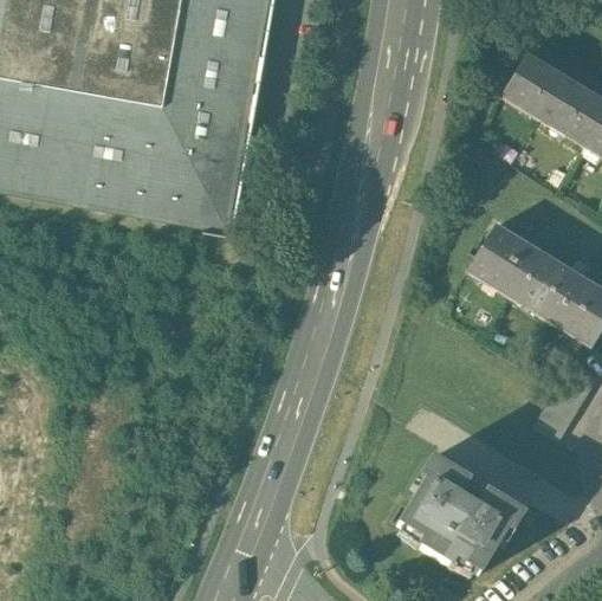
[(182,0),(164,105),(0,76),(0,189),(233,231),(248,142),(273,0),(182,0)]
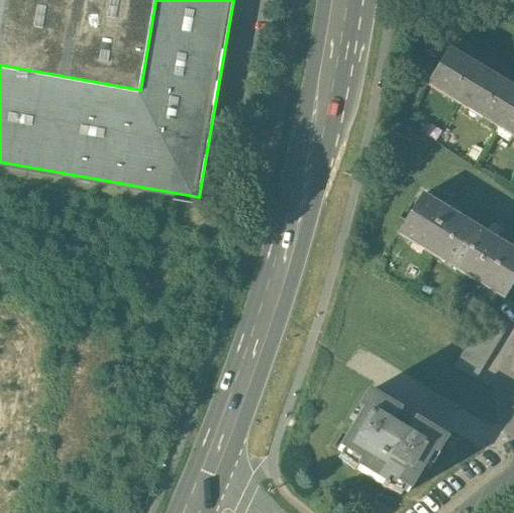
[(6,0),(0,37),(0,65),(140,90),(156,0),(6,0)]
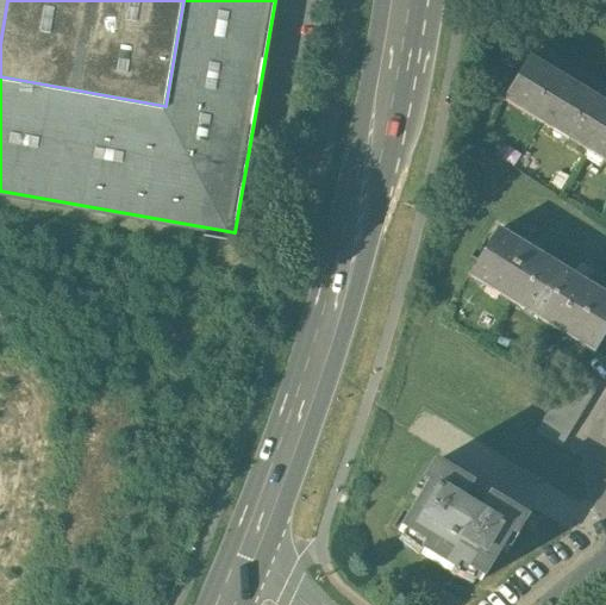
[(589,149),(605,120),(605,100),(532,56),(506,98),(589,149)]
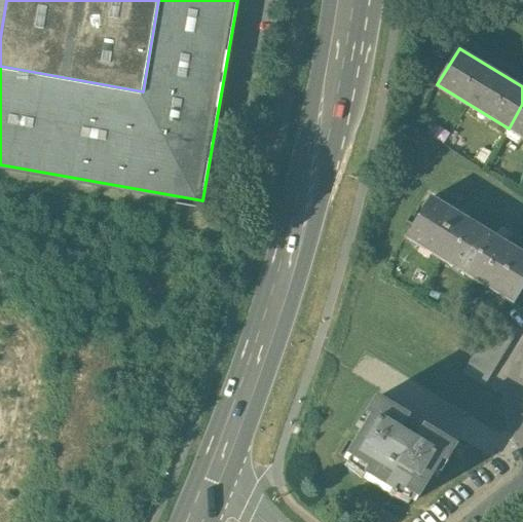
[(522,104),(509,128),(522,137),(522,104)]
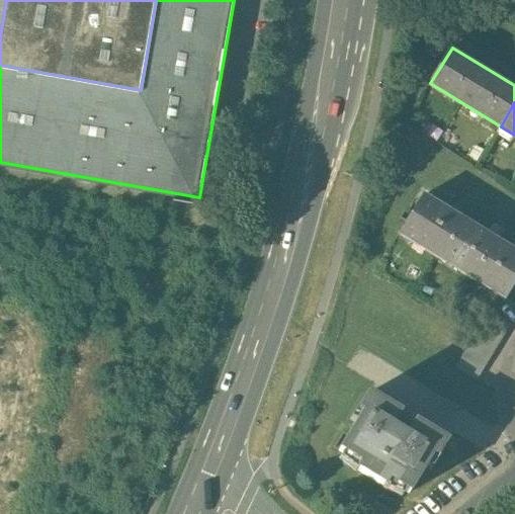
[(456,265),(479,227),(464,219),(465,218),(455,211),(454,212),(425,194),(426,193),(425,192),(400,233),(401,233),(402,232),(456,265)]
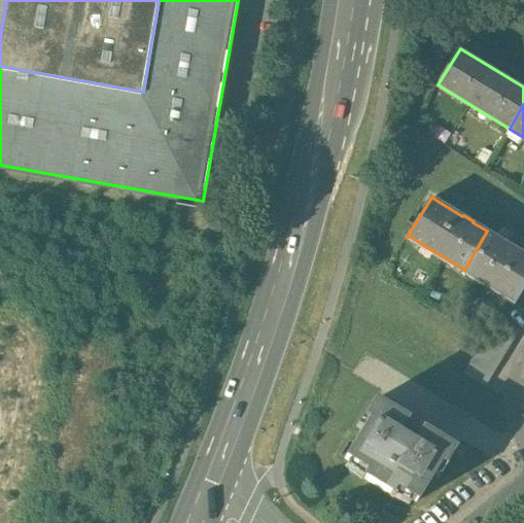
[(487,231),(464,270),(515,301),(515,303),(516,303),(523,289),(523,253),(511,246),(512,244),(501,238),(500,239),(487,231)]
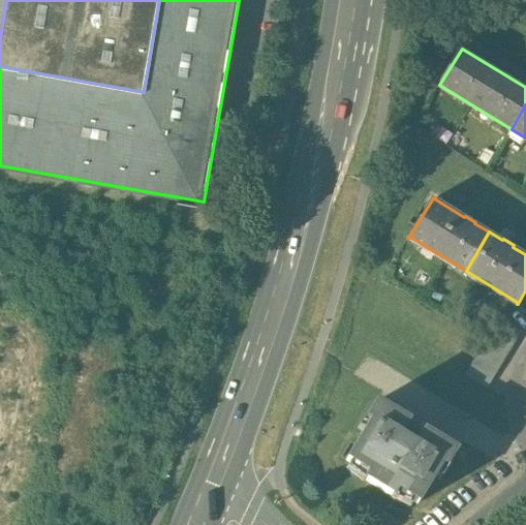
[(525,327),(503,313),(494,330),(516,342),(525,327)]
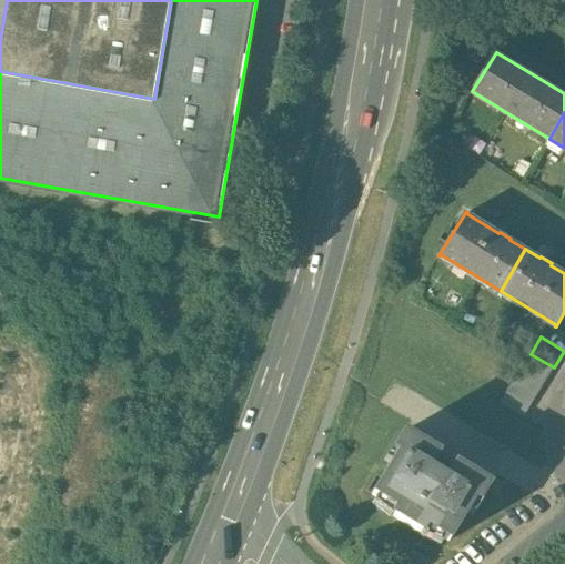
[(527,359),(526,362),(503,399),(526,413),(554,368),(531,354),(527,359)]
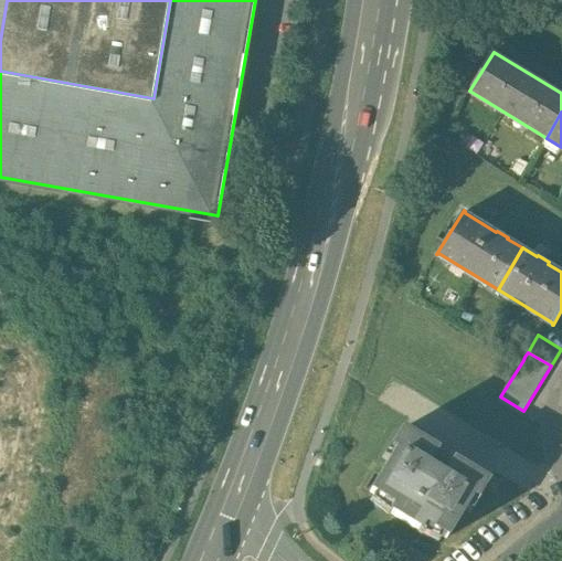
[(490,476),(405,424),(394,442),(399,444),(373,486),(395,499),(392,506),(422,525),(426,518),(449,532),(475,490),(479,494),(490,476)]
